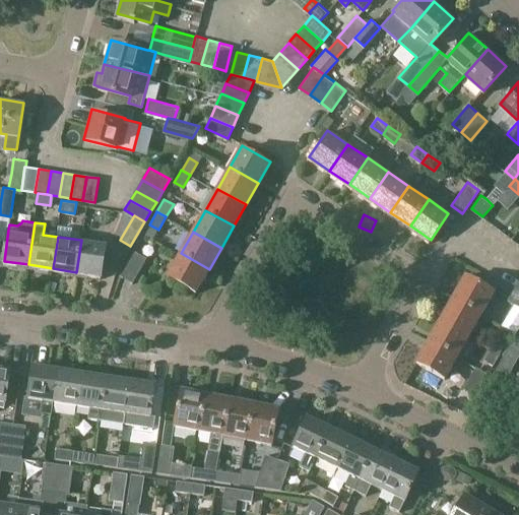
[(107,244),(81,240),(76,272),(102,275),(107,244)]
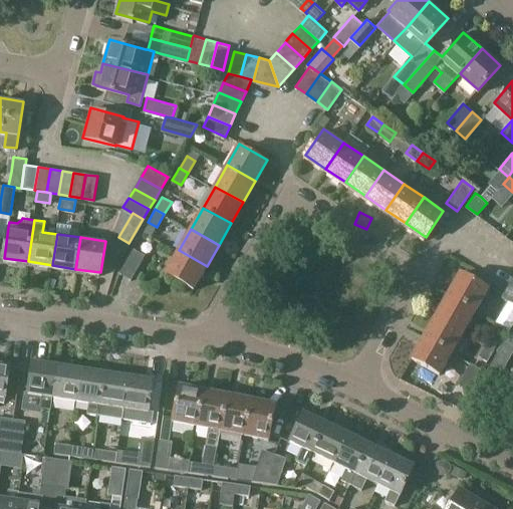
[(134,247),(119,271),(131,278),(145,253),(134,247)]
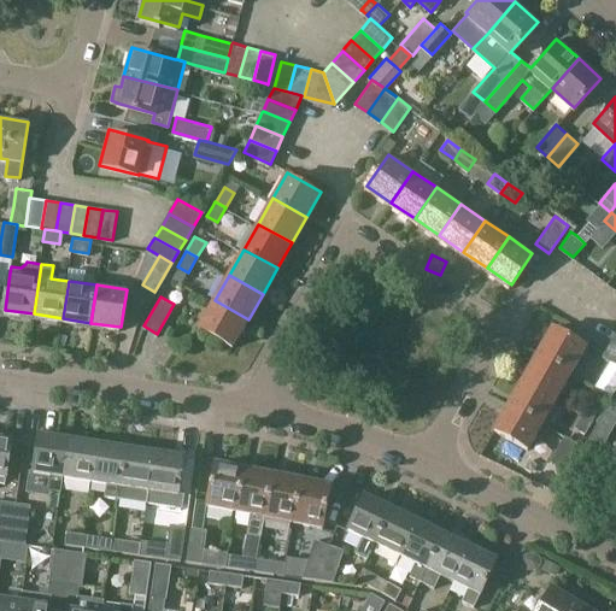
[(248,319),(215,300),(200,325),(233,345),(248,319)]
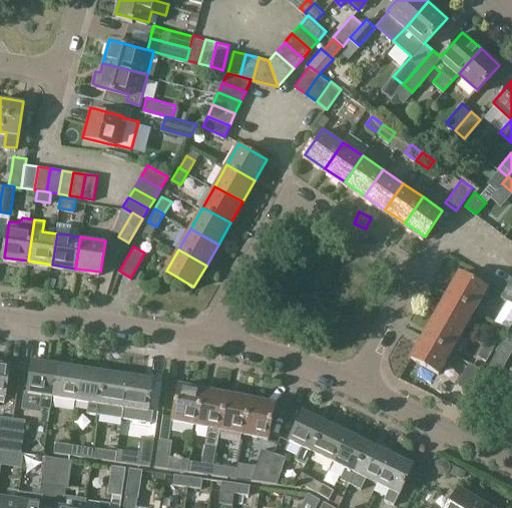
[(460,270),(447,293),(475,309),(488,286),(484,284),(489,276),(474,267),(469,275),(460,270)]
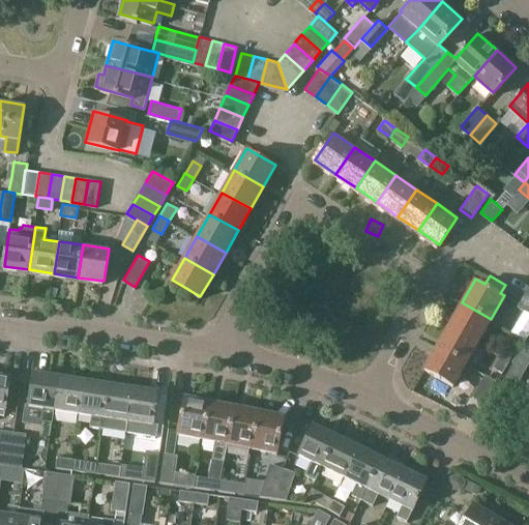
[(528,296),(524,294),(518,304),(528,311),(528,296)]
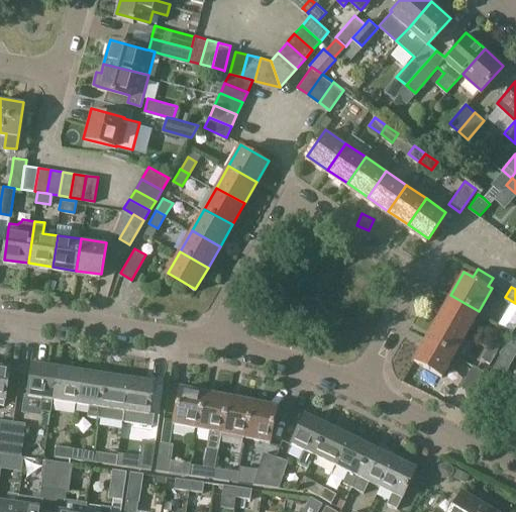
[(479,311),(450,295),(438,316),(467,332),(479,311)]
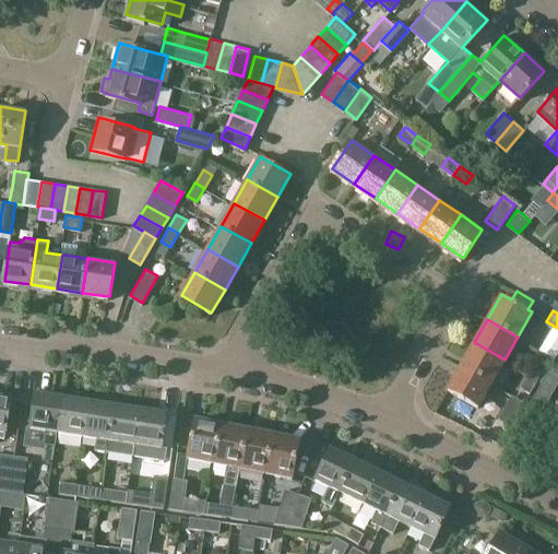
[(462,363),(462,364),(491,381),(493,380),(505,360),(474,342),(462,363)]
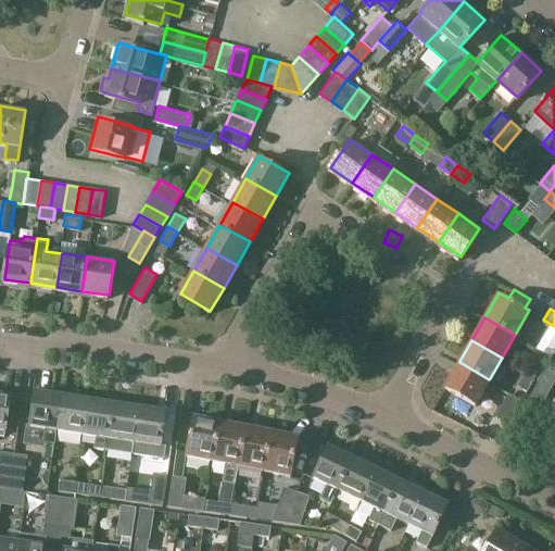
[(533,358),(526,371),(535,376),(543,363),(533,358)]
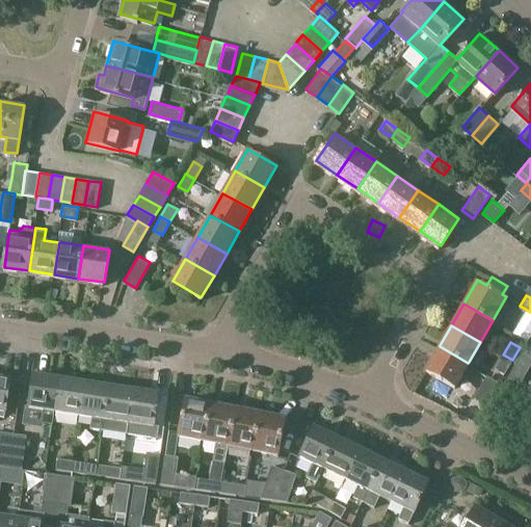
[(527,344),(520,354),(530,361),(530,345),(527,344)]
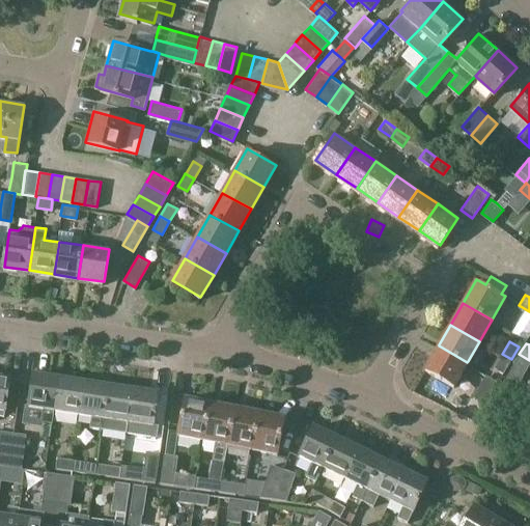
[(439,345),(425,368),(453,385),(467,362),(439,345)]
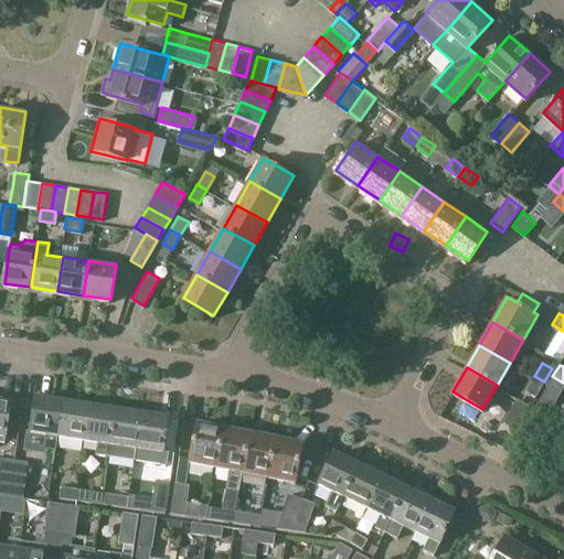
[(534,376),(527,389),(536,395),(544,382),(534,376)]
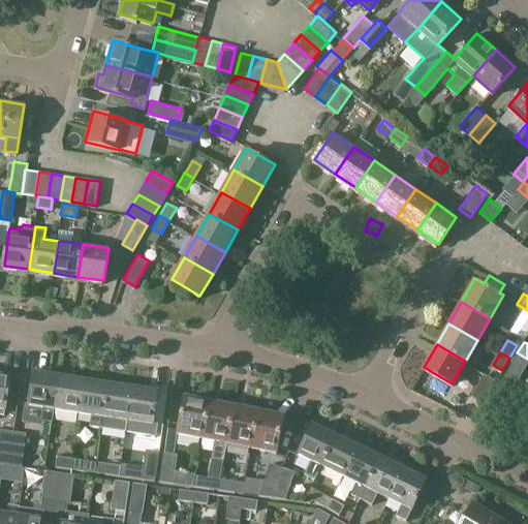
[(56,407),(61,374),(34,370),(29,403),(43,405),(41,419),(52,421),(54,407),(56,407)]
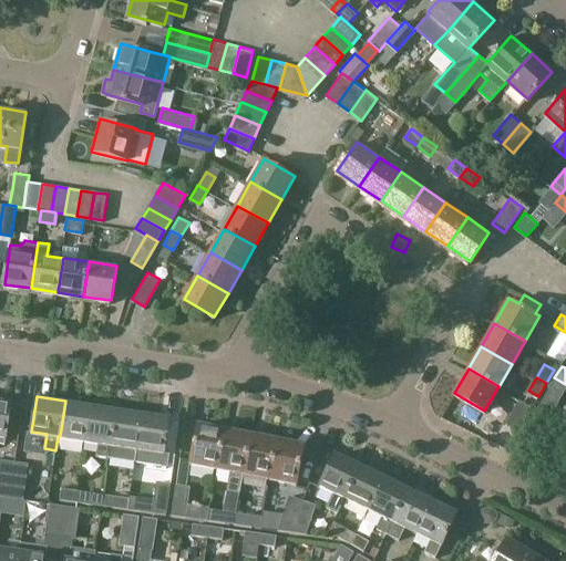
[(518,430),(533,406),(520,398),(505,423),(518,430)]
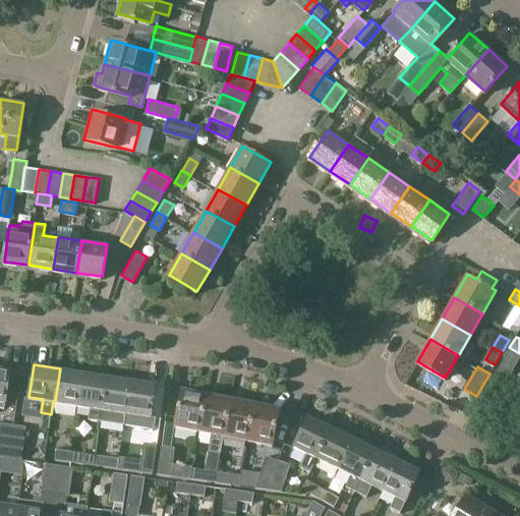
[(0,410),(3,411),(4,401),(7,402),(11,370),(0,368),(0,410)]
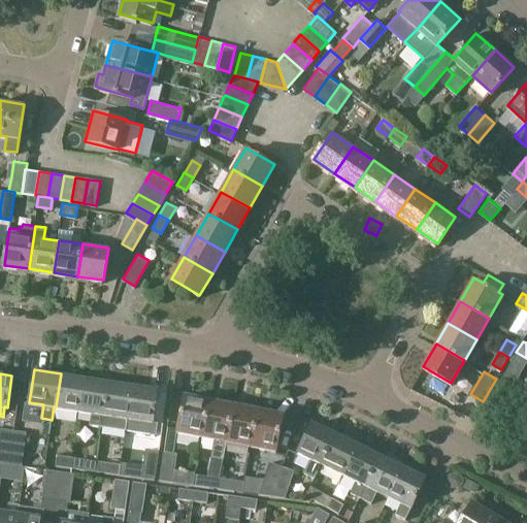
[(61,373),(56,406),(79,411),(85,378),(61,373)]
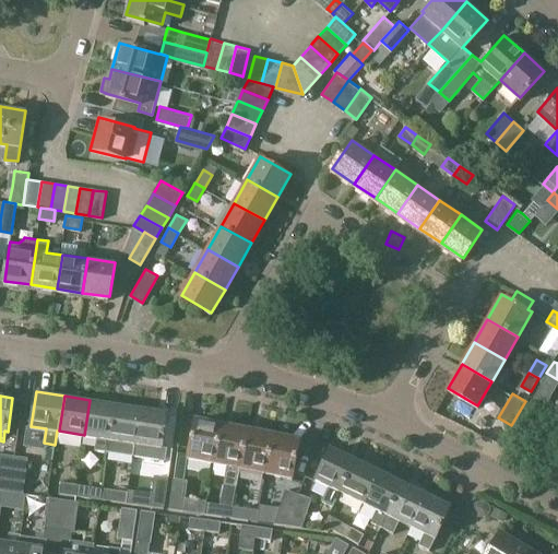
[(90,400),(84,435),(96,436),(94,449),(109,451),(116,404),(90,400)]
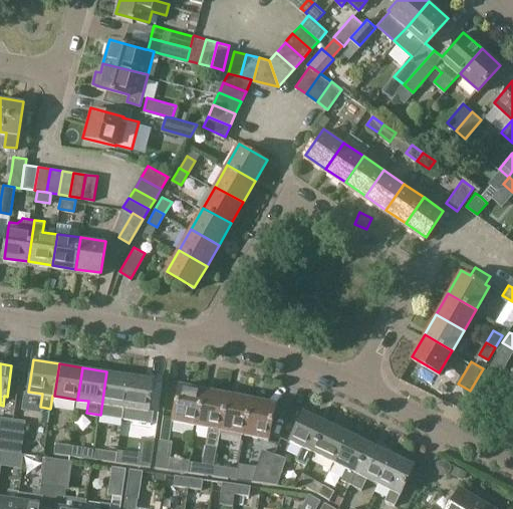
[(131,375),(106,371),(100,415),(122,419),(123,407),(125,407),(131,375)]
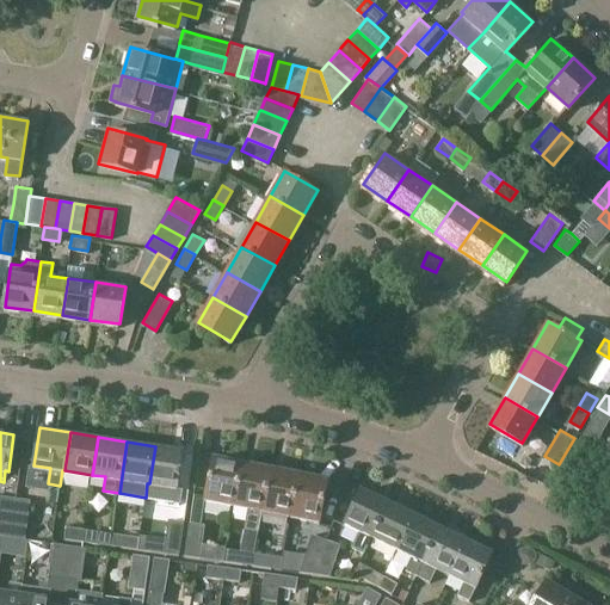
[(183,450),(155,446),(149,483),(177,488),(183,450)]
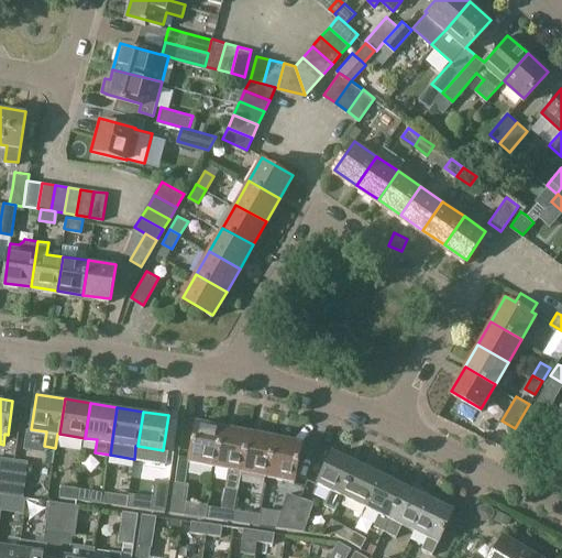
[(197,418),(197,420),(189,459),(216,465),(223,426),(202,423),(204,419),(197,418)]
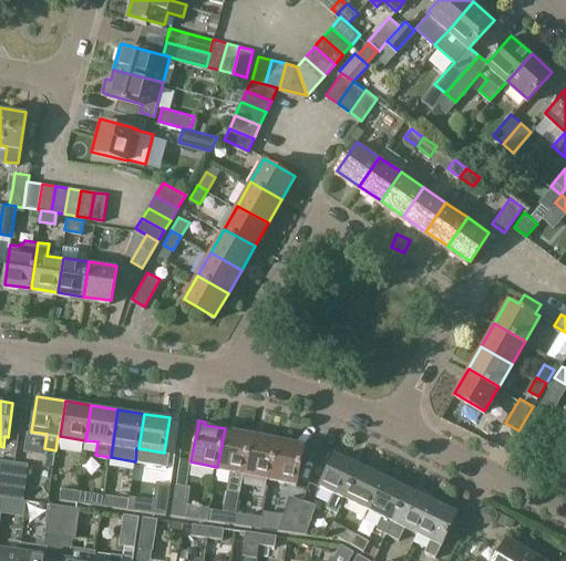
[(225,428),(217,467),(230,469),(227,488),(239,491),(244,473),(251,434),(230,429),(230,426),(226,425),(225,428)]
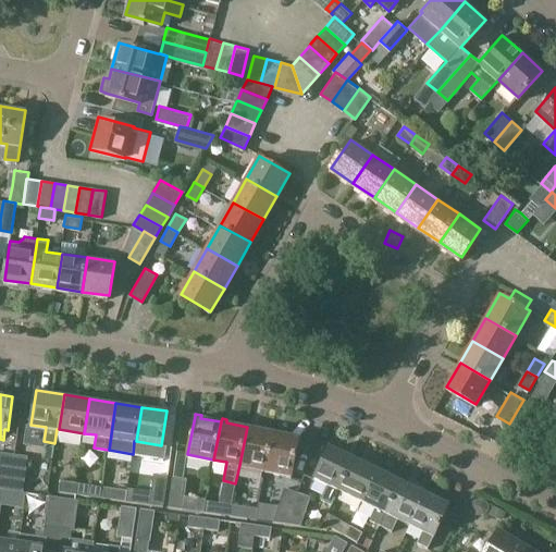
[(247,427),(239,465),(264,469),(272,431),(252,428),(252,425),(247,424),(247,427)]
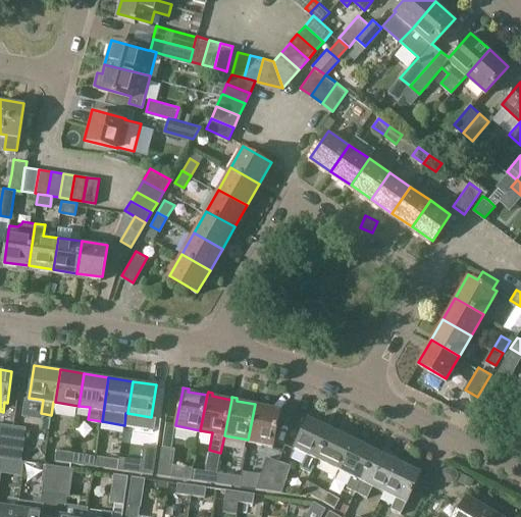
[(256,401),(255,404),(248,440),(273,445),(280,409),(261,406),(262,402),(257,401),(256,401)]
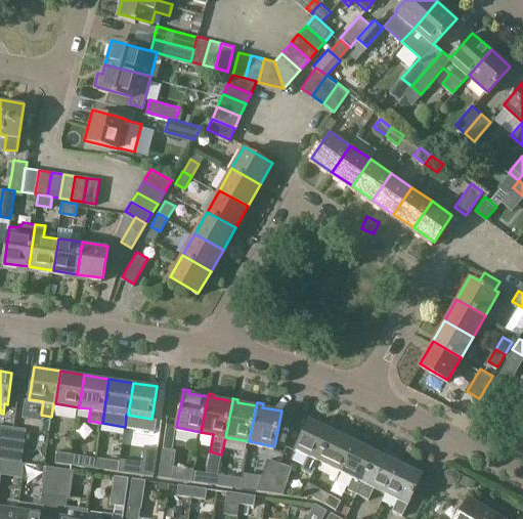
[(312,419),(297,448),(309,455),(303,468),(313,473),(320,460),(335,430),(312,419)]
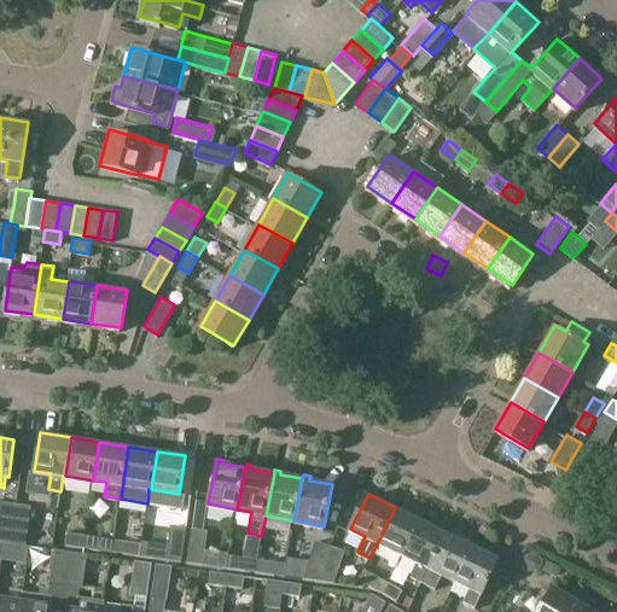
[(0,499),(0,538),(4,540),(12,541),(18,502),(0,499)]
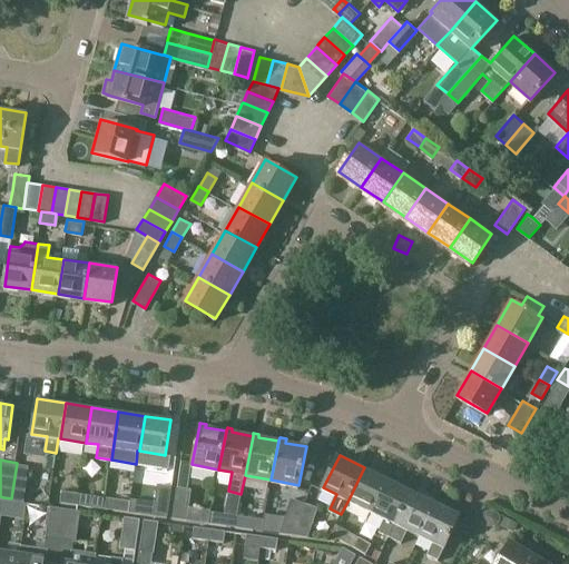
[(28,464),(17,463),(11,498),(22,501),(28,464)]
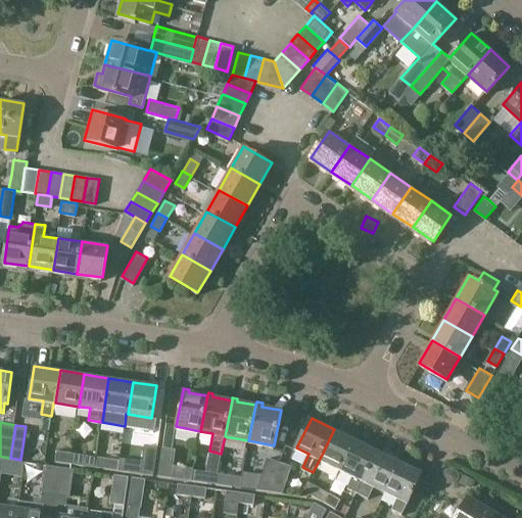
[(334,429),(320,459),(341,469),(357,439),(334,429)]
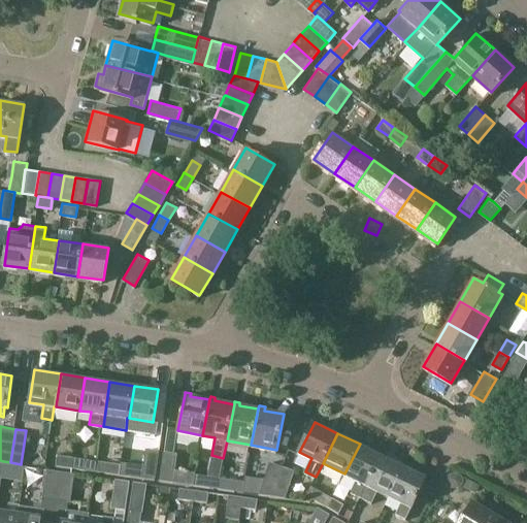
[(360,444),(344,474),(356,480),(351,491),(361,496),(382,455),(360,444)]
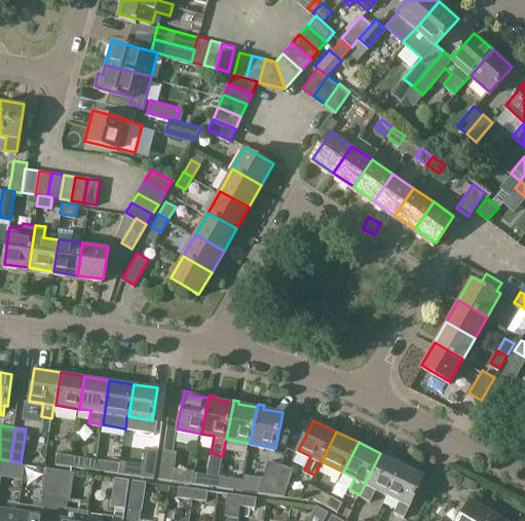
[(143,462),(121,459),(119,472),(154,477),(158,447),(145,445),(143,462)]
